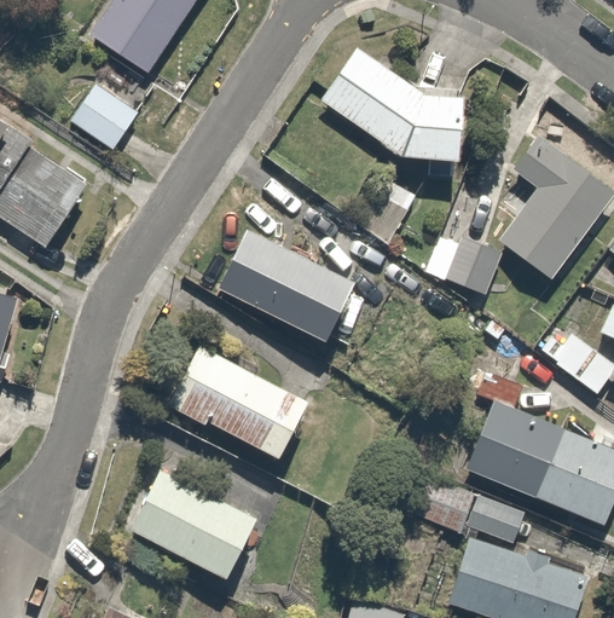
[(202,0),(114,0),(90,38),(150,78),(202,0)]
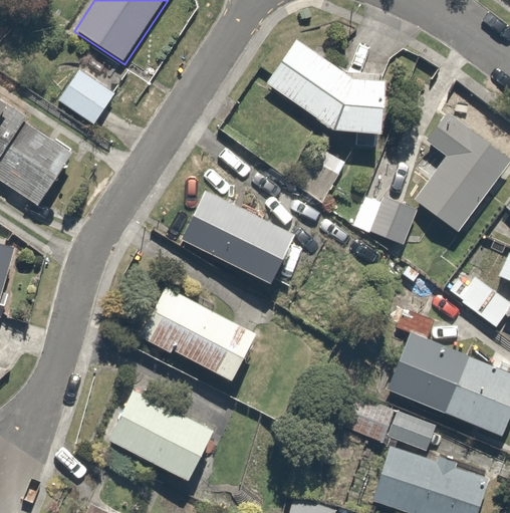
[(381,135),(389,79),(353,74),(295,36),(264,83),(334,129),(381,135)]
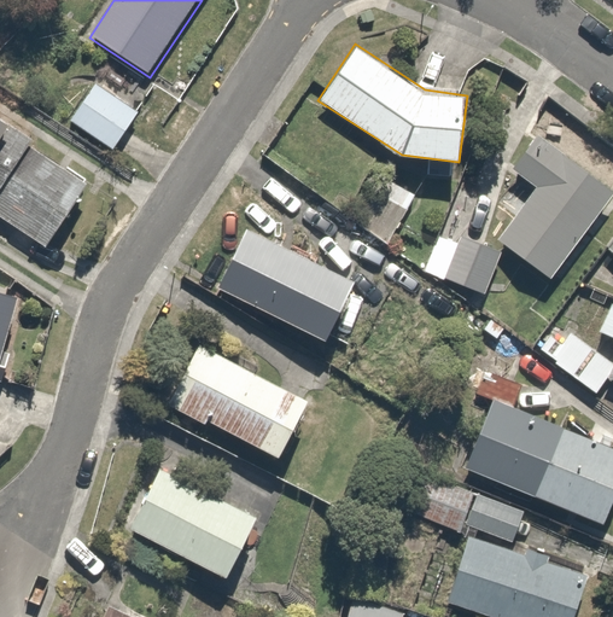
[(145,106),(101,74),(68,121),(111,153),(145,106)]
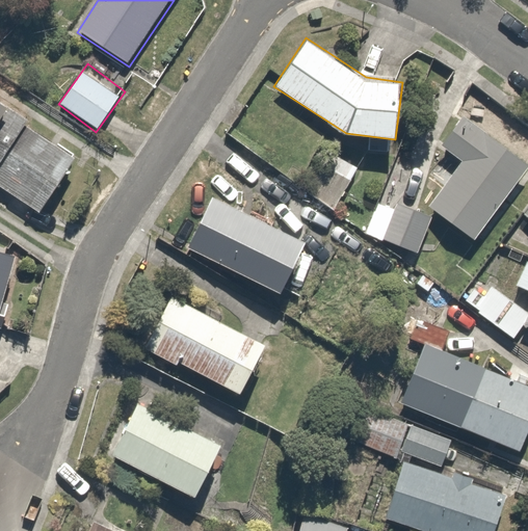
[(2,206),(32,226),(79,157),(0,103),(0,188),(9,194),(2,206)]
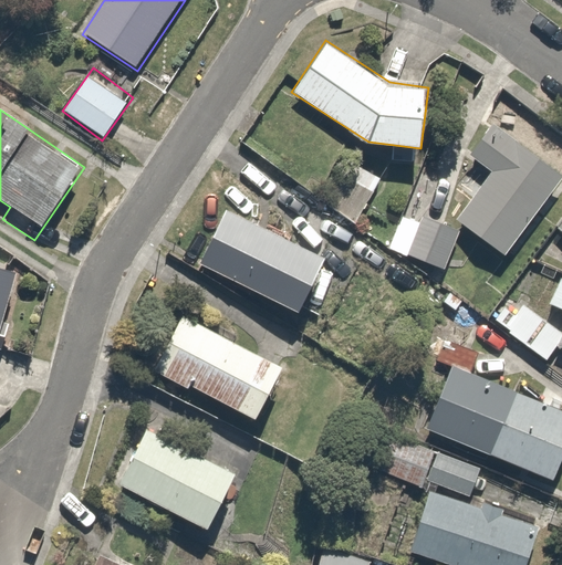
[(561,173),(497,125),(472,157),(493,171),(457,220),(510,259),(561,189),(561,173)]
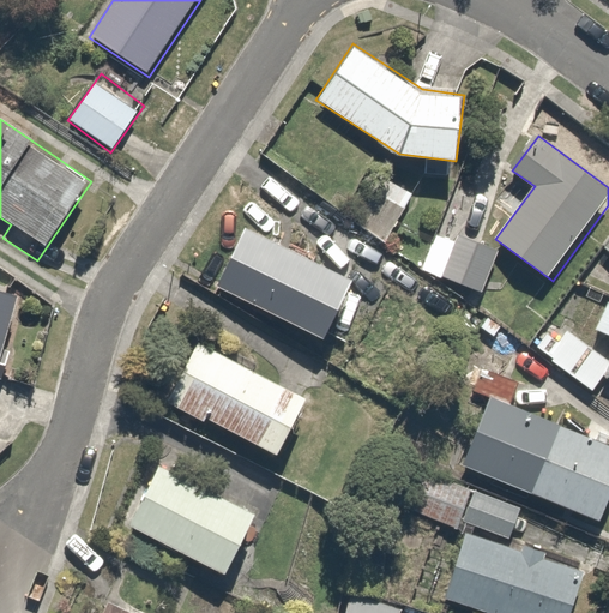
[(323,341),(353,280),(248,229),(218,290),(323,341)]
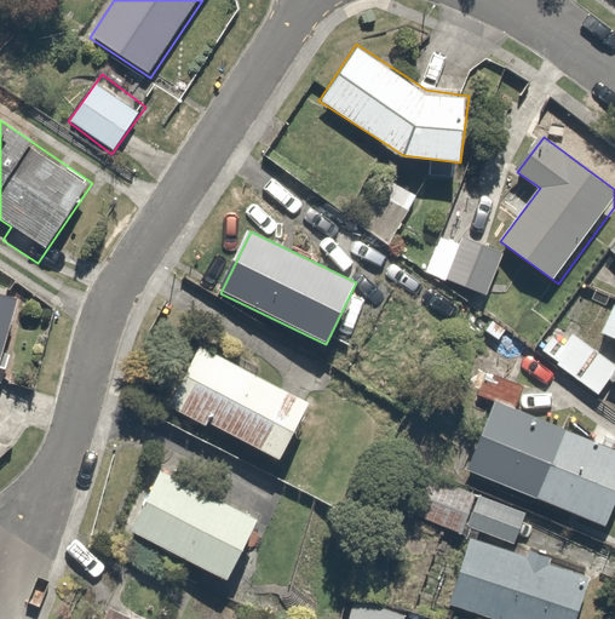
[(498,256),(442,234),(427,273),(483,294),(498,256)]
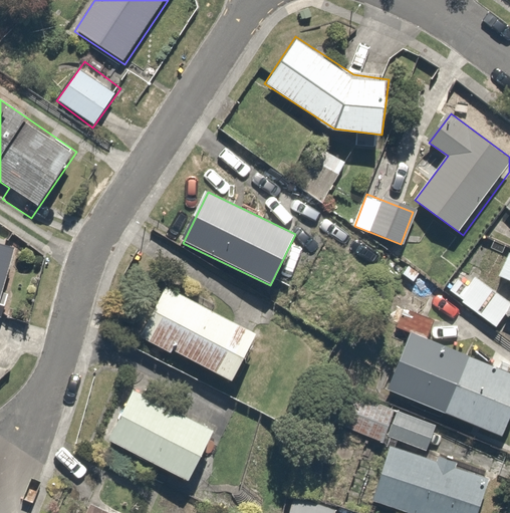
[(0,307),(19,245),(0,239),(0,307)]
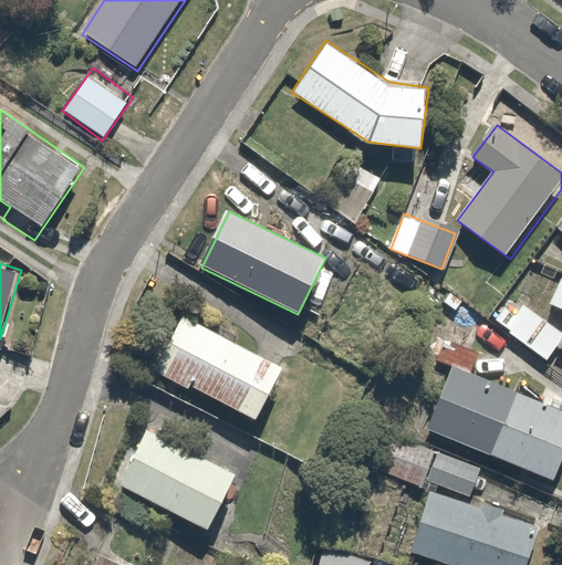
[(560,331),(511,297),(493,323),(542,356),(560,331)]
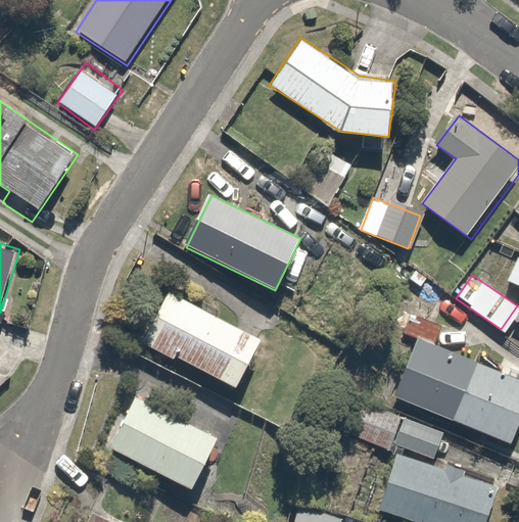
[(235,389),(262,338),(170,292),(143,343),(235,389)]
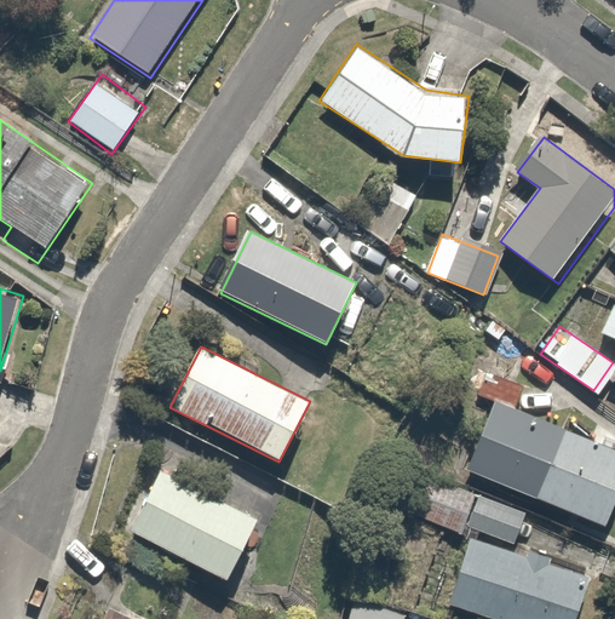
[(614,447),(499,402),(471,471),(607,526),(614,505),(614,447)]
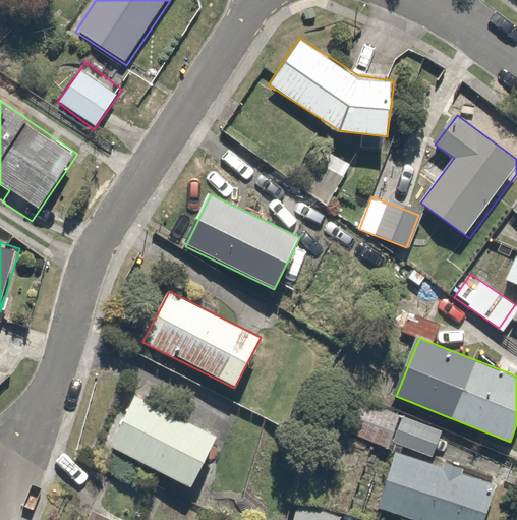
[(188,487),(216,437),(137,395),(110,446),(188,487)]
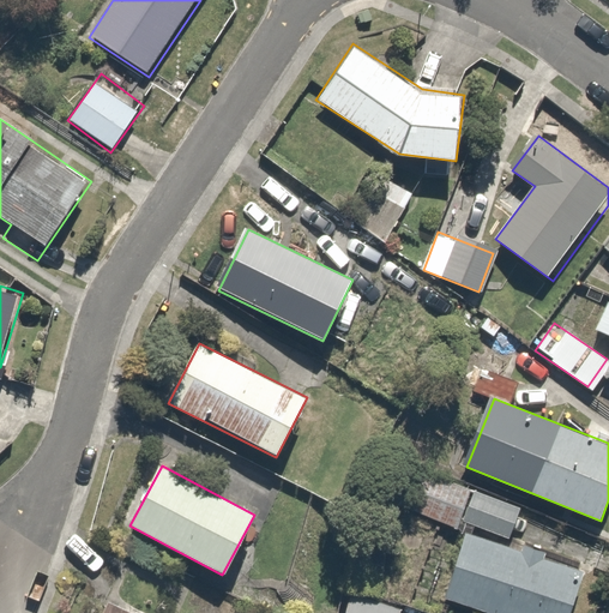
[(477,492),(427,474),(412,511),(463,530),(477,492)]
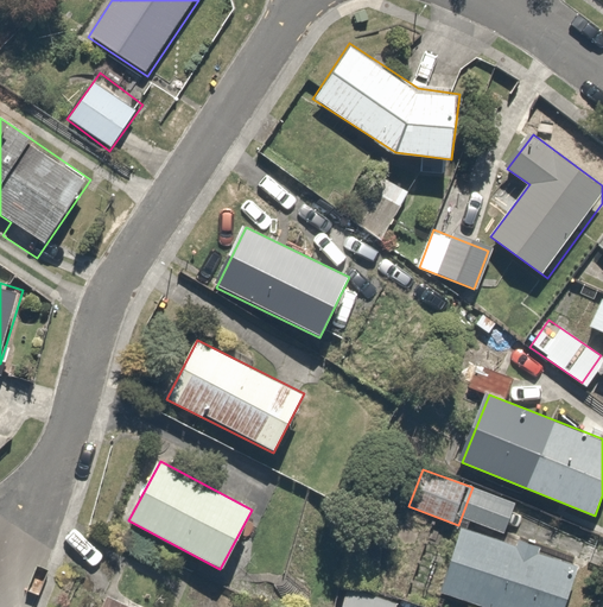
[(570,606),(584,568),(544,555),(546,548),(524,541),(522,547),(468,529),(446,594),(487,606),(570,606)]
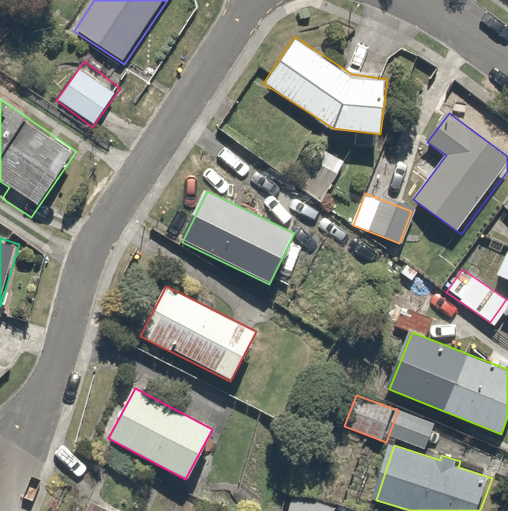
[(332,510),(334,506),(294,493),(288,510),(332,510)]
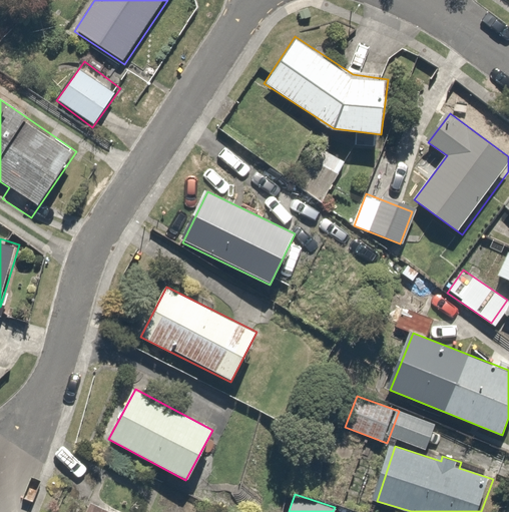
[(116,511),(89,500),(84,511),(116,511)]
